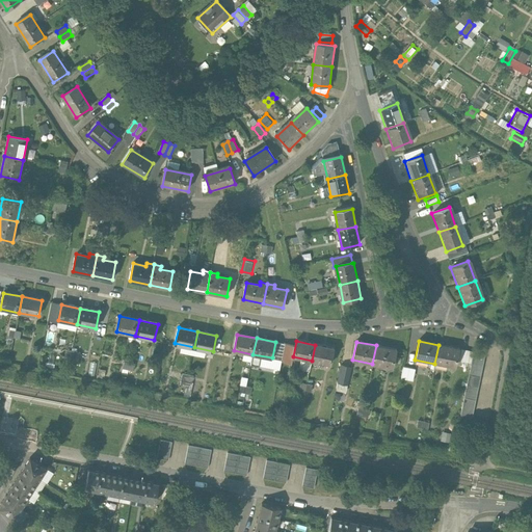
[(334,348),(315,345),(312,361),(330,364),(334,348)]
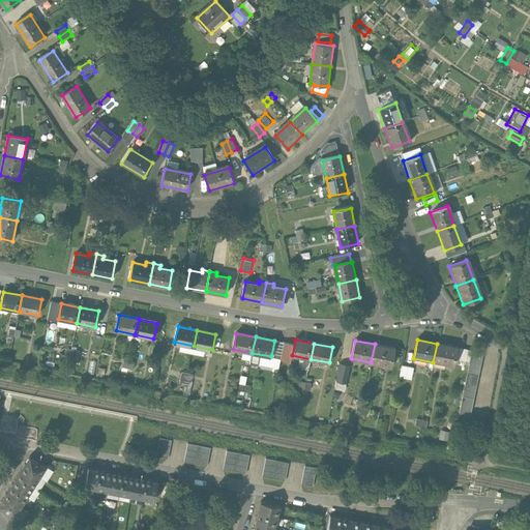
[(394,348),(375,344),(371,362),(391,366),(394,348)]
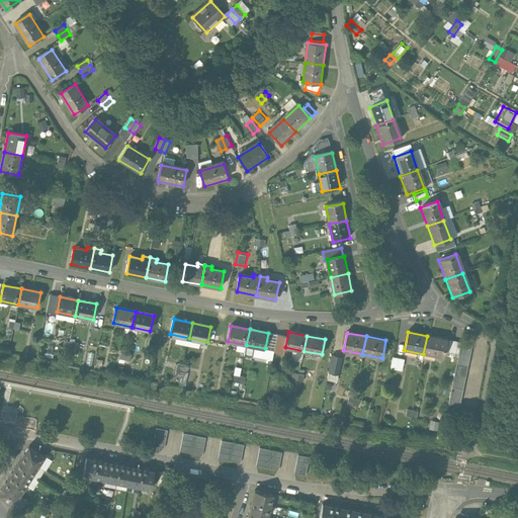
[(446,340),(427,336),(423,354),(443,357),(446,340)]
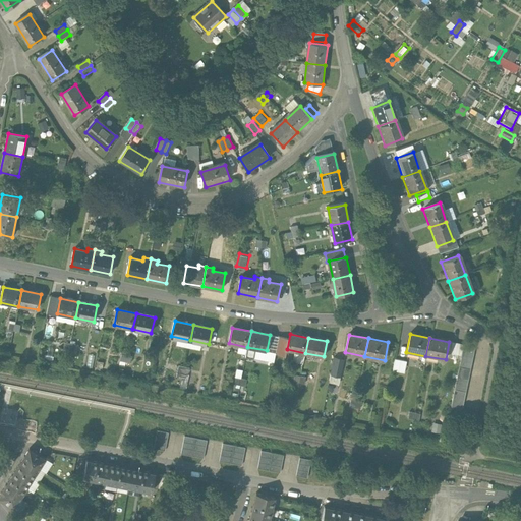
[(463,344),(451,342),(449,354),(461,356),(463,344)]
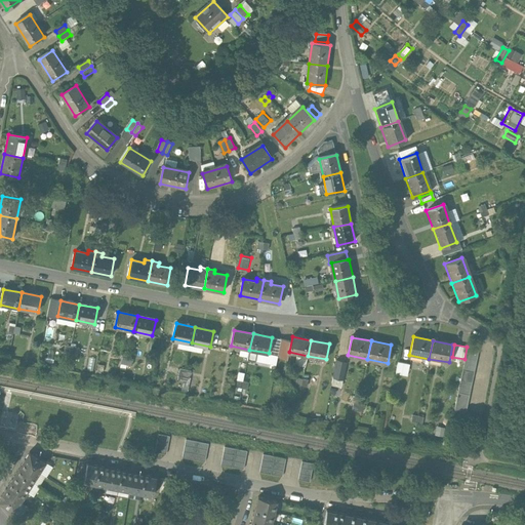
[(465,359),(452,416),(463,418),(478,349),(467,347),(465,359)]
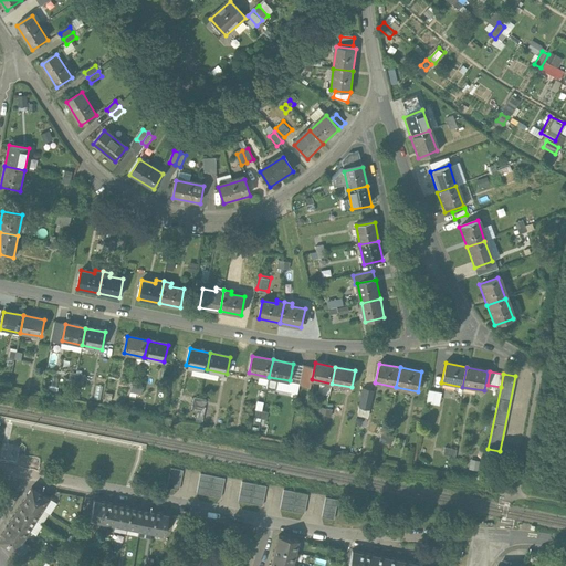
[(369,388),(363,387),(360,399),(367,400),(369,388)]
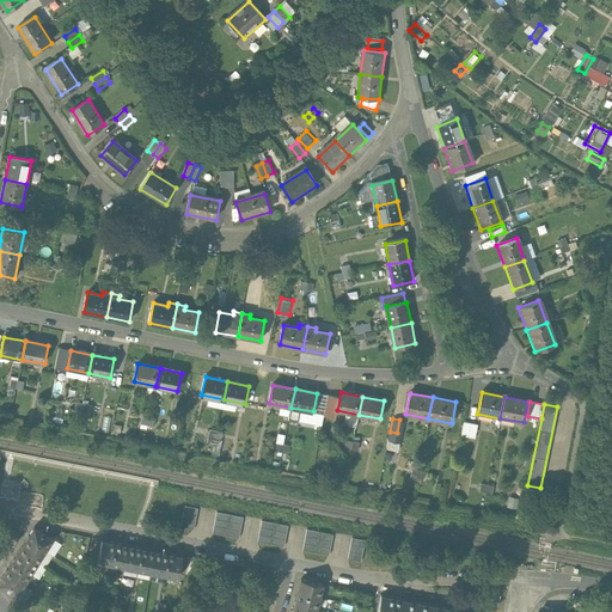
[(464,421),(463,435),(477,436),(479,422),(464,421)]
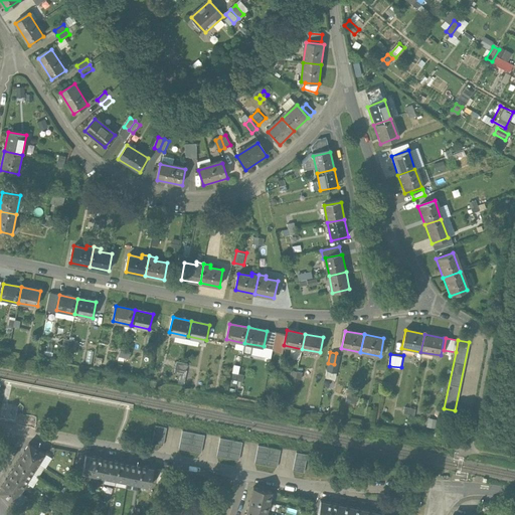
[(166,427),(155,425),(152,444),(163,446),(166,427)]
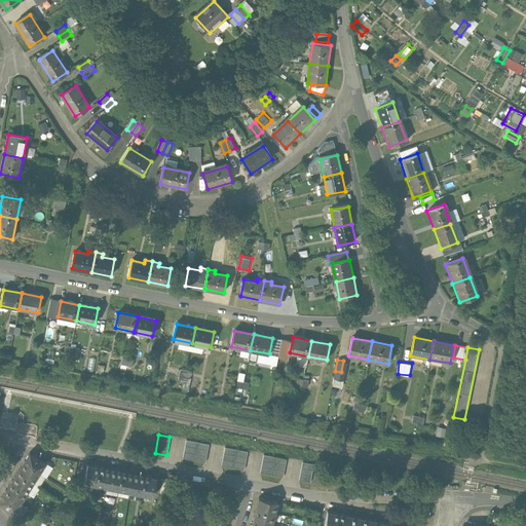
[(209,444),(186,440),(183,458),(205,462),(209,444)]
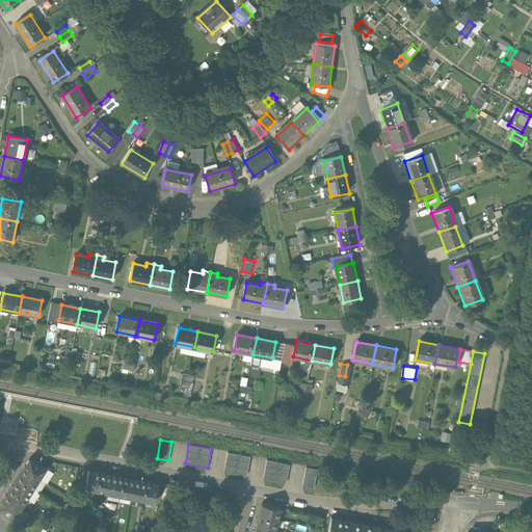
[(249,456),(228,453),(224,471),(246,475),(249,456)]
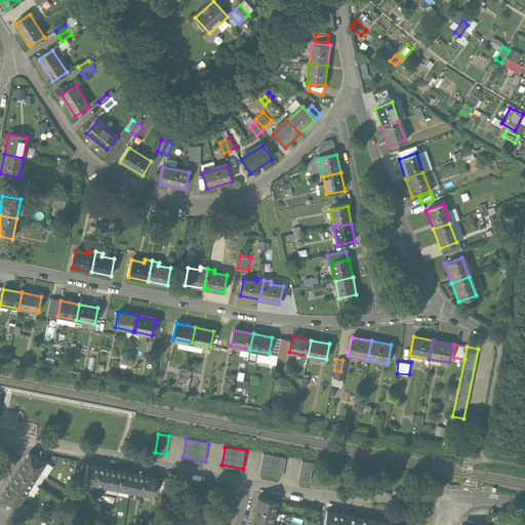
[(45,462),(29,452),(23,461),(39,473),(45,462)]
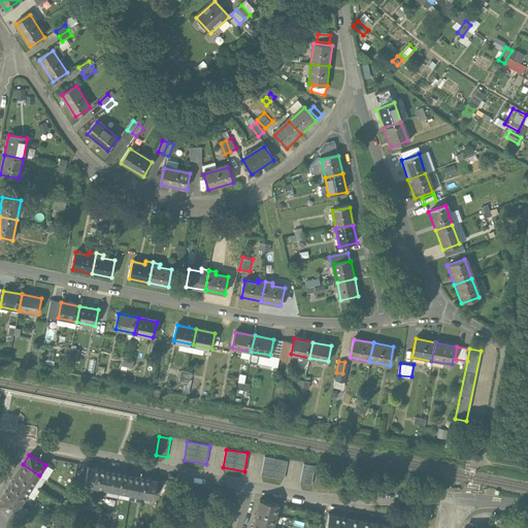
[(287,461),(264,457),(261,474),(284,479),(287,461)]
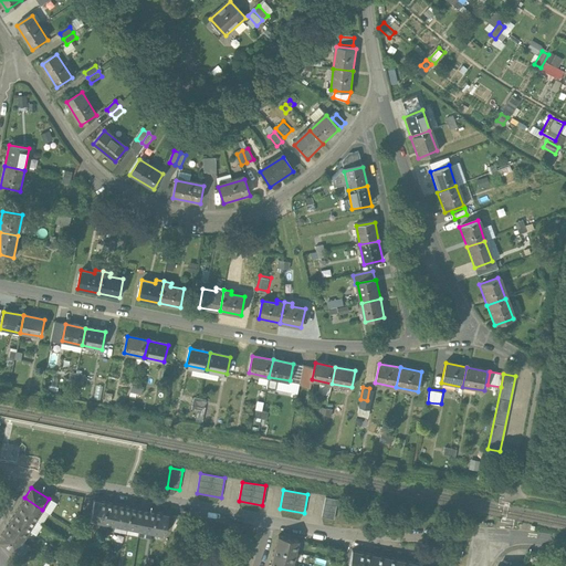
[(42,510),(24,498),(18,509),(35,520),(42,510)]
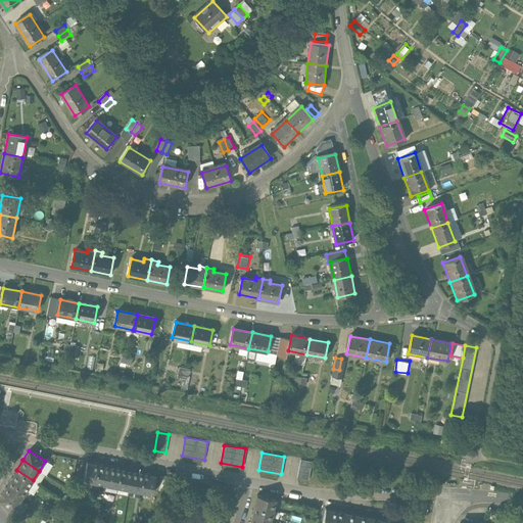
[(312,462),(300,460),(297,477),(308,479),(312,462)]
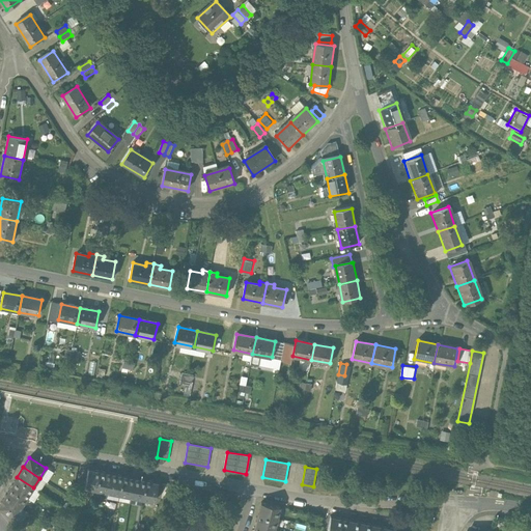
[(96,491),(100,471),(88,469),(84,488),(96,491)]
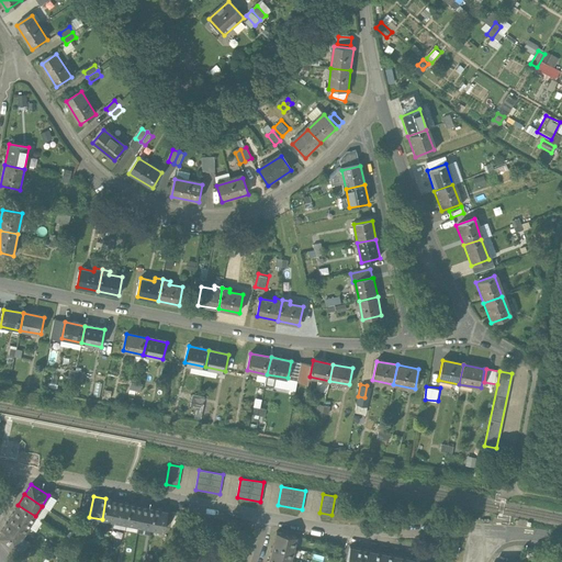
[(114,521),(117,501),(105,498),(102,519),(114,521)]
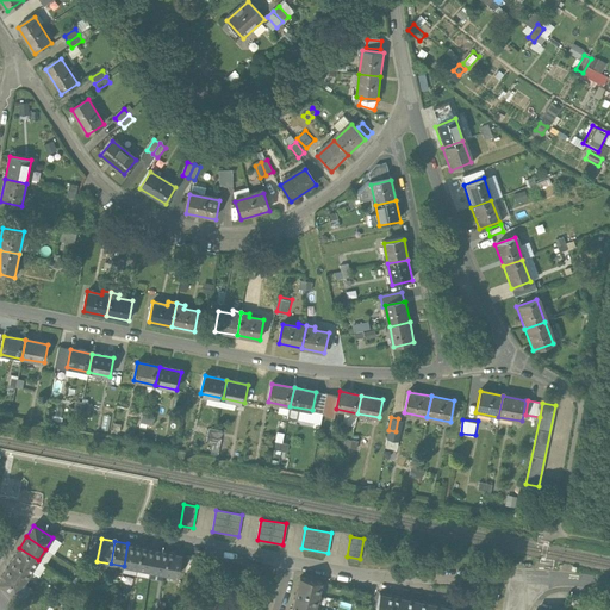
[(137,568),(142,546),(128,543),(124,566),(137,568)]
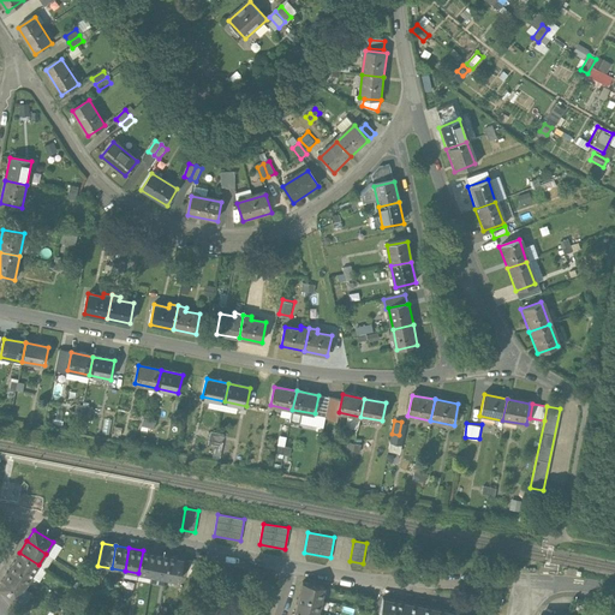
[(151,575),(156,553),(143,550),(138,573),(151,575)]
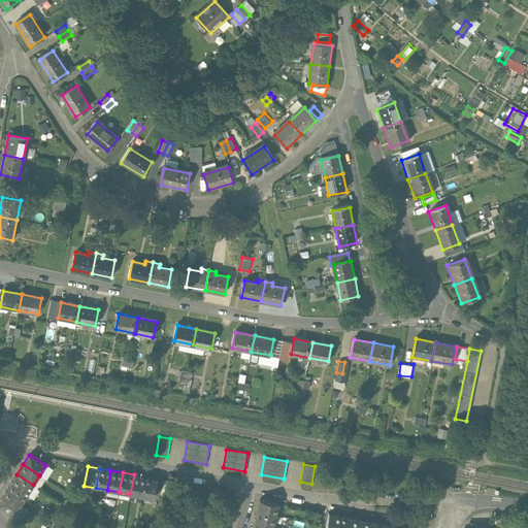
[(33,485),(17,474),(10,485),(27,495),(33,485)]
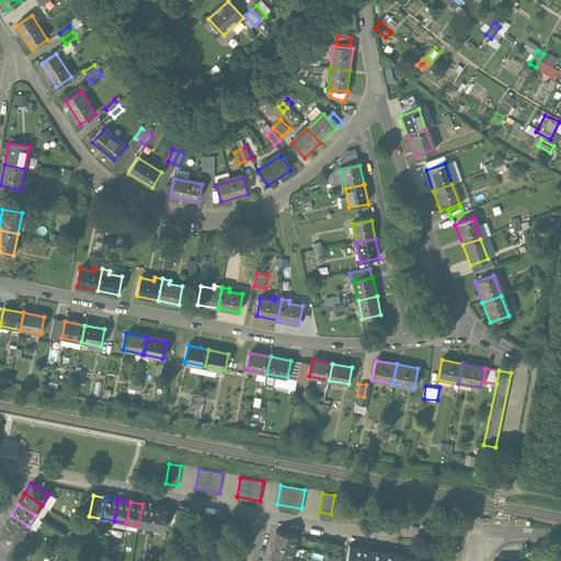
[(150,527),(155,506),(142,504),(138,525),(150,527)]
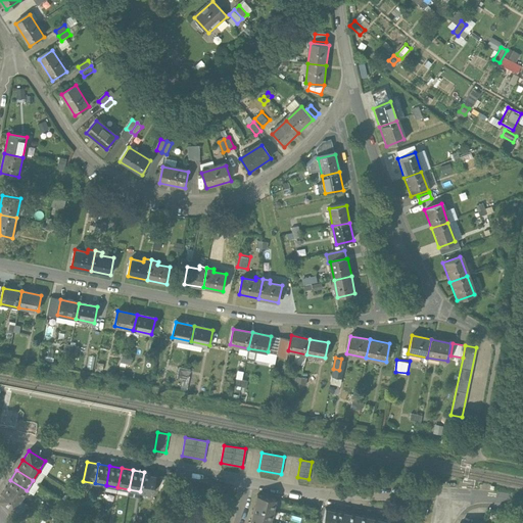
[(151,494),(155,475),(144,472),(140,491),(151,494)]
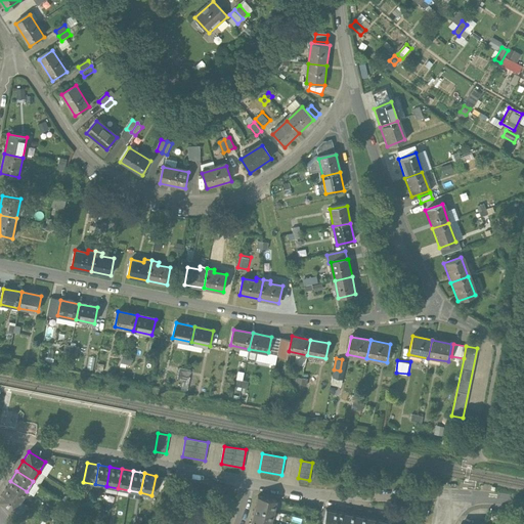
[(27,491),(10,481),(7,484),(4,490),(20,501),(27,491)]
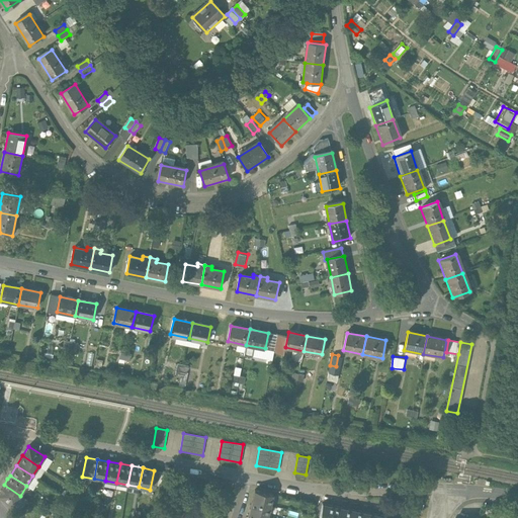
[(20,496),(4,485),(0,491),(0,496),(14,505),(20,496)]
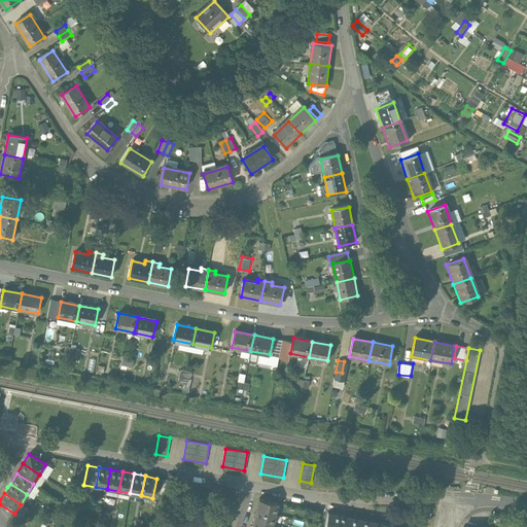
[(256,508),(276,513),(278,502),(259,498),(256,508)]
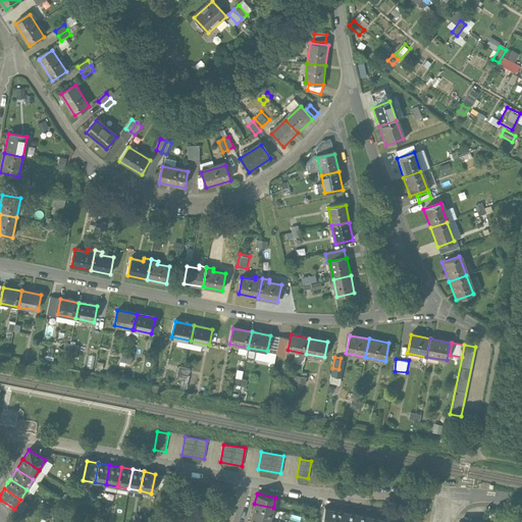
[(269,521),(273,508),(254,504),(251,515),(249,521),(269,521)]
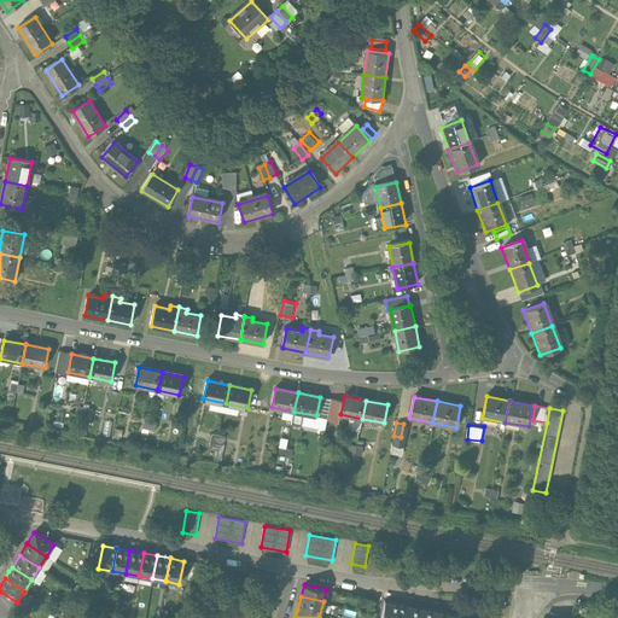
[(395,617),(398,602),(384,600),(380,617),(395,617)]
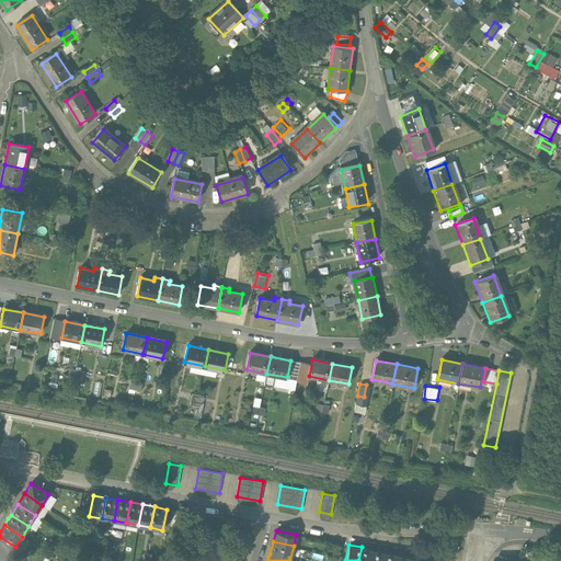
[(370,560),(374,550),(362,547),(358,560),(370,560)]
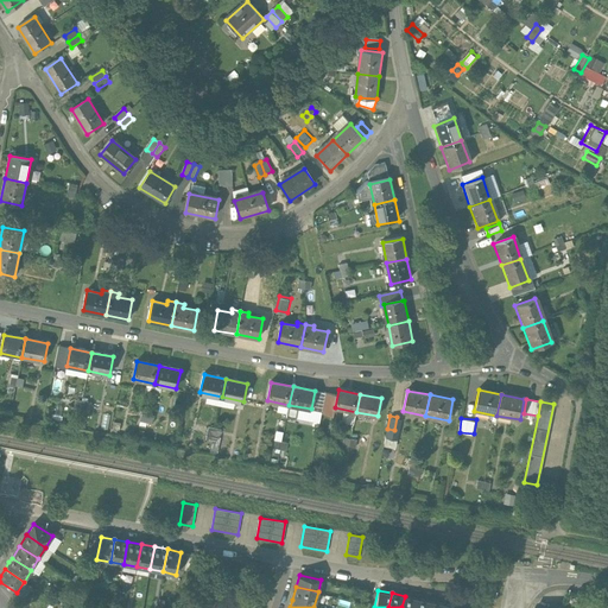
[(416,607),(418,599),(405,596),(401,607),(416,607)]
